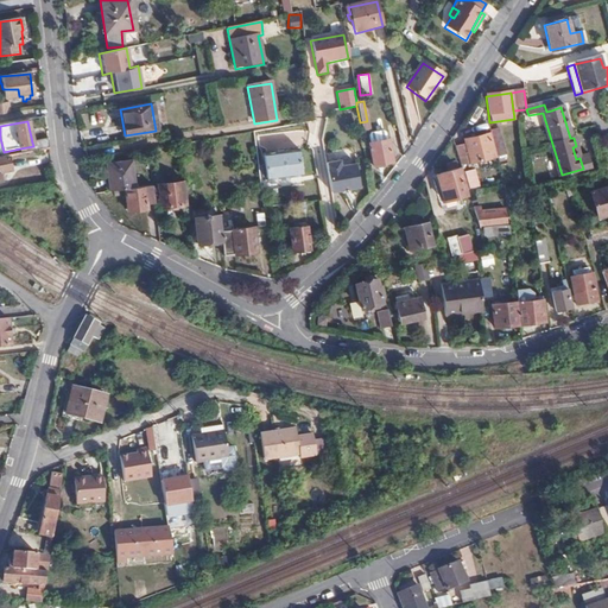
[(371,143),(369,143),(373,164),(391,160),(387,139),(386,139),(385,131),(381,128),(371,130),(368,133),(371,143)]
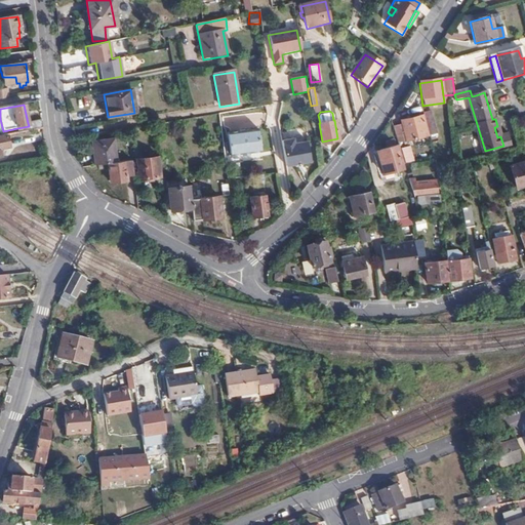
[(430,114),(422,115),(422,116),(425,123),(432,122),(430,114)]
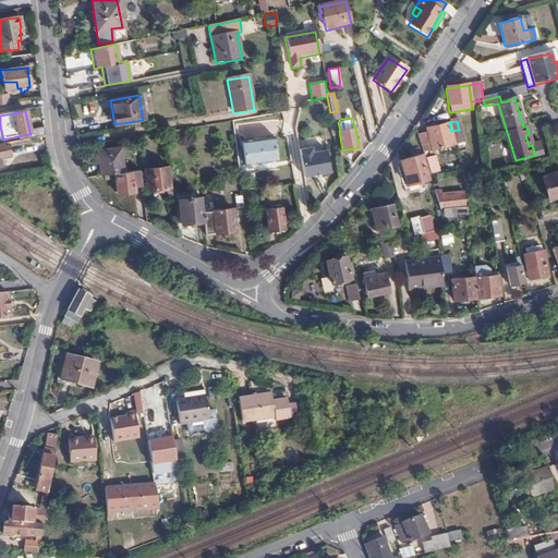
[(426,129),(427,133),(429,143),(424,144),(426,152),(455,146),(451,131),(449,123),(426,129)]
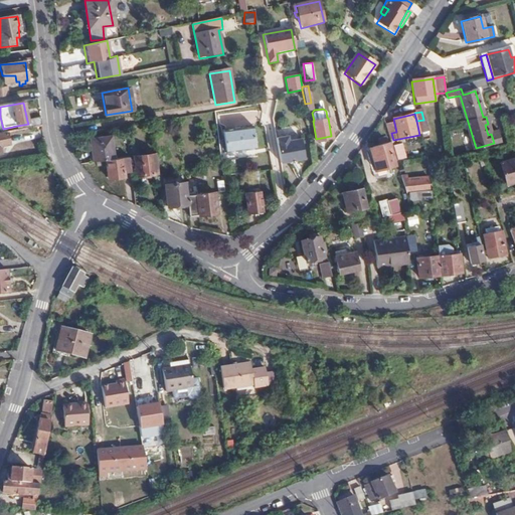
[(29,129),(41,126),(40,118),(27,121),(28,124),(29,129)]
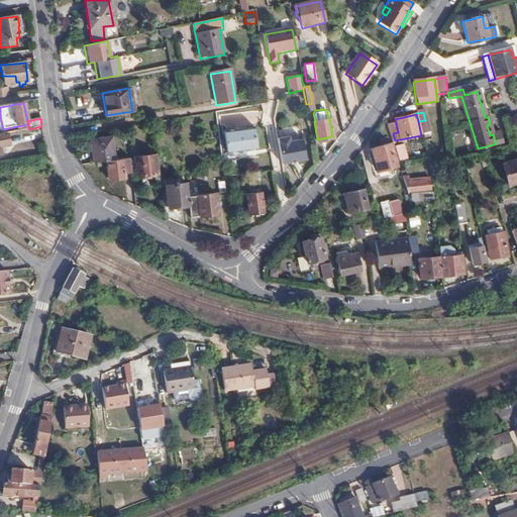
[(396,123),(387,126),(389,134),(393,133),(398,132),(396,123)]
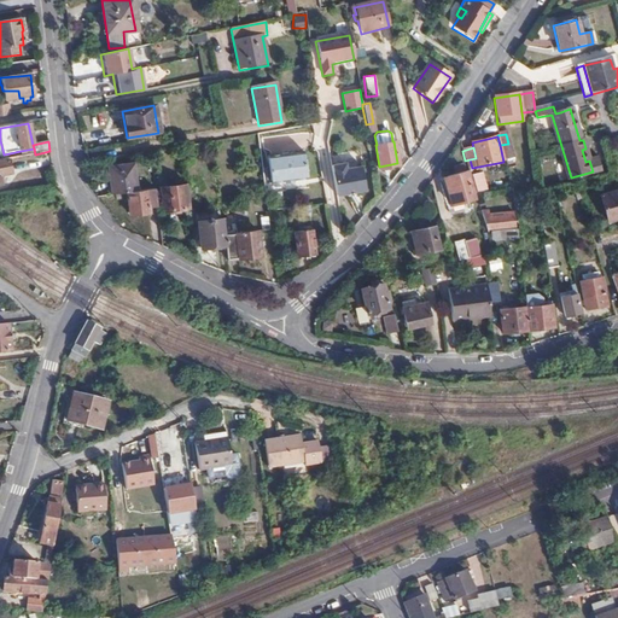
[(22,158),(35,155),(34,149),(21,151),(22,158)]
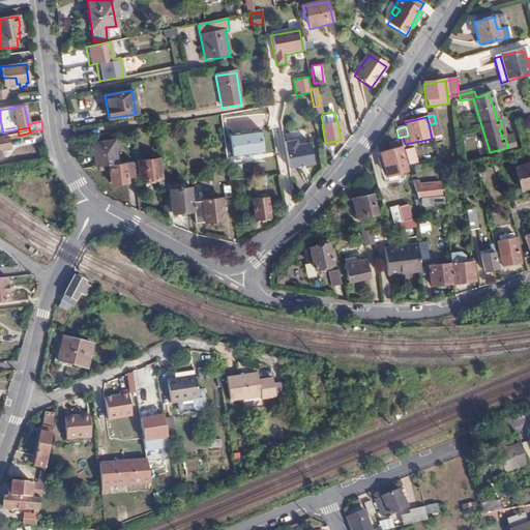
[(263,133),(232,136),(234,156),(266,152),(263,133)]
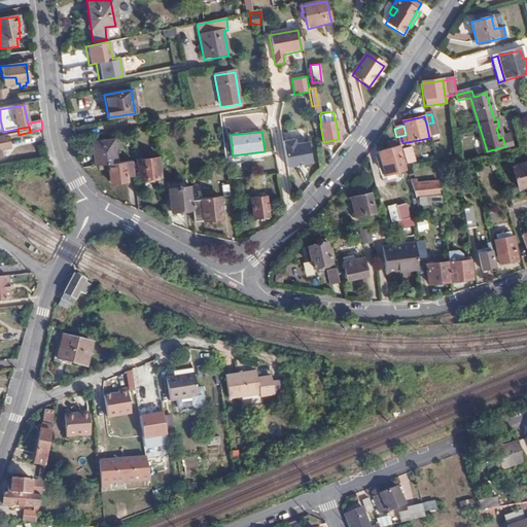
[(7,138),(0,139),(0,162),(2,162),(1,153),(10,151),(7,138)]
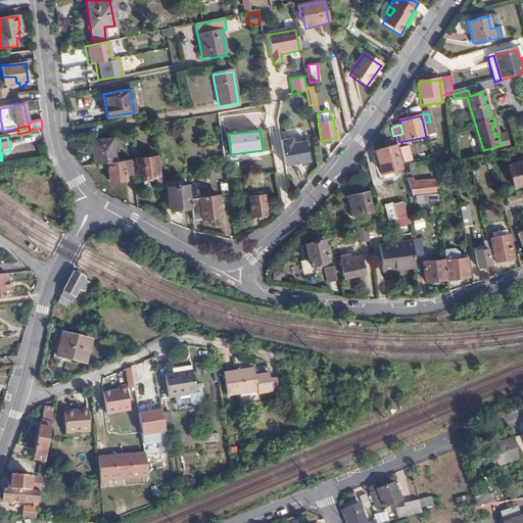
[(94,149),(96,165),(105,163),(115,162),(111,139),(91,141),(92,150),(94,149)]
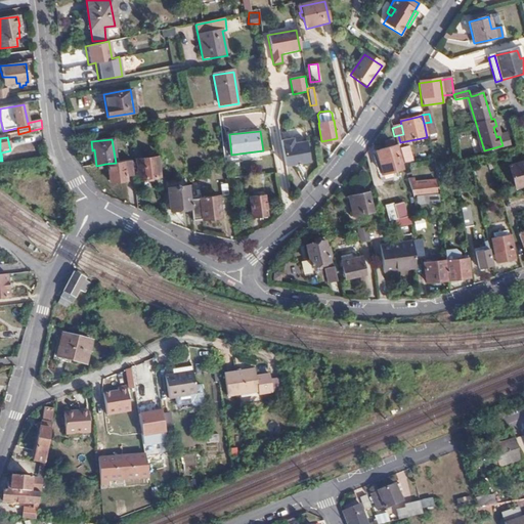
[(279,141),(284,166),(294,165),(299,164),(308,162),(305,141),(292,144),(292,141),(289,139),(279,141)]
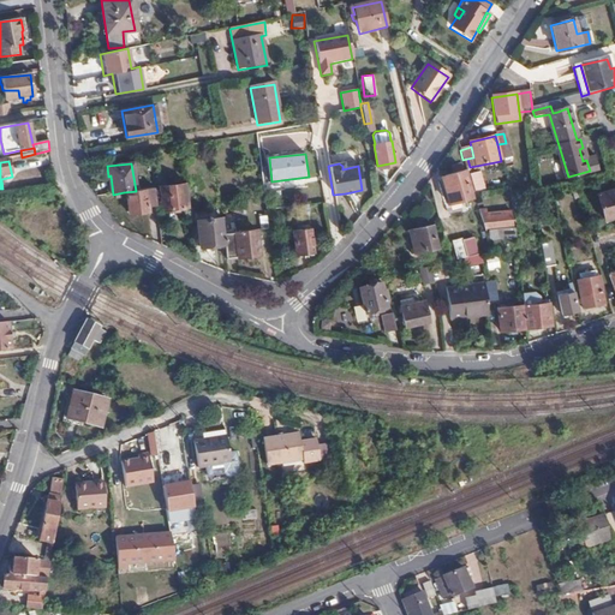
[(471,191),(466,171),(463,172),(461,165),(451,168),(452,175),(442,178),(447,197),(453,195),(454,199),(460,198),(459,193),(471,191)]
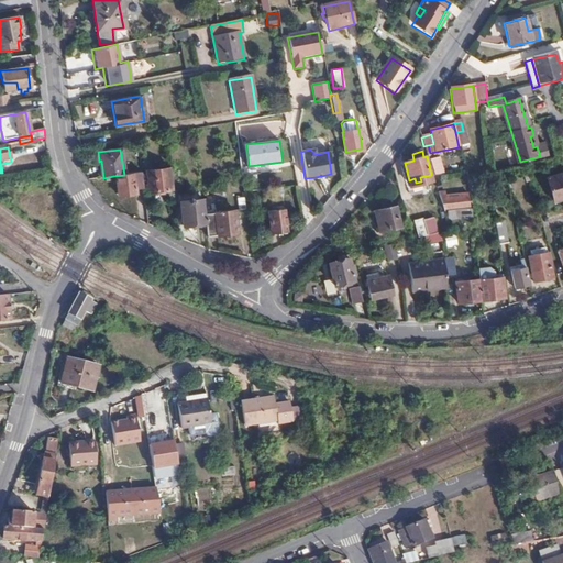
[(432,175),(443,174),(441,156),(430,157),(432,175)]
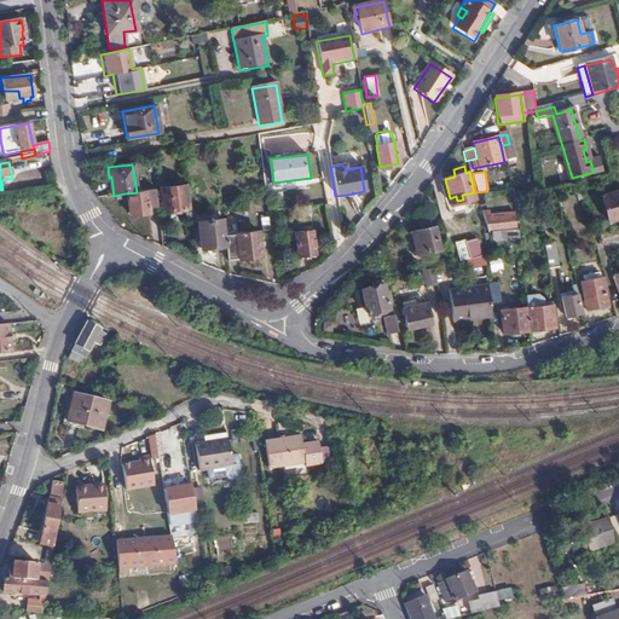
[(163,213),(189,210),(186,186),(160,189),(163,213)]
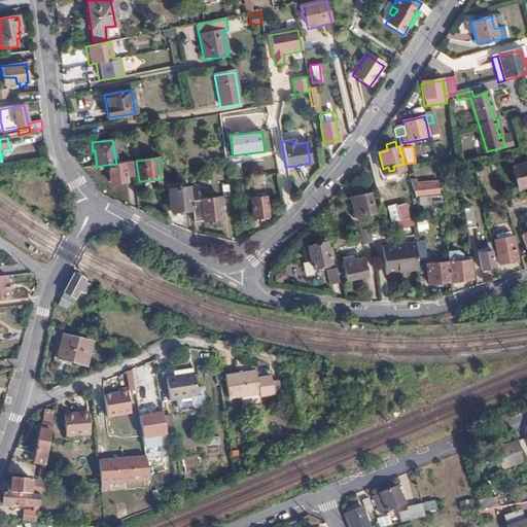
[(129,180),(134,179),(131,162),(123,163),(124,175),(129,175),(129,180)]
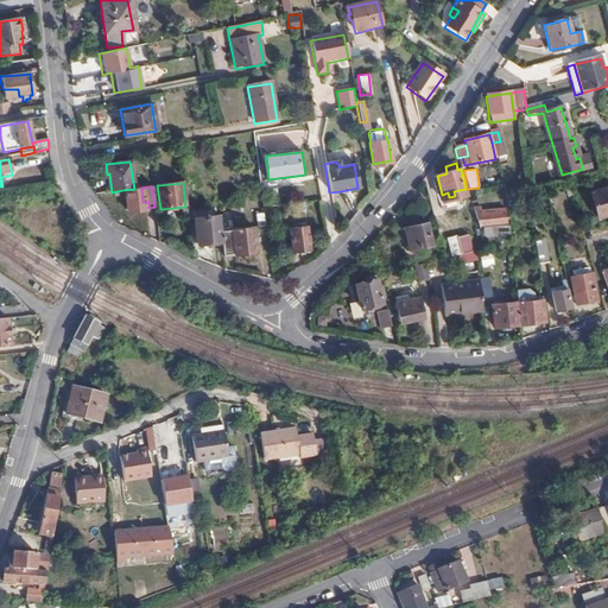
[(602,217),(607,215),(607,187),(594,191),(602,217)]
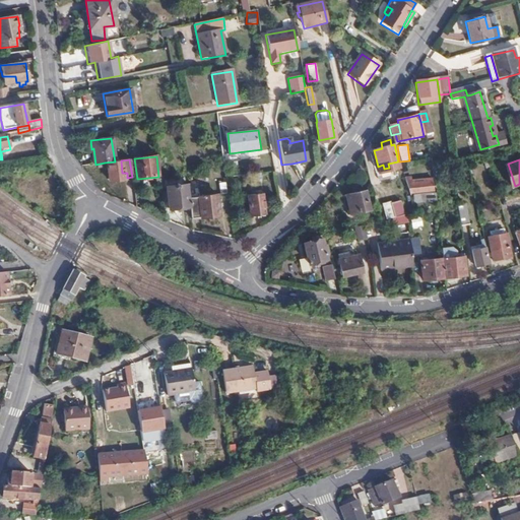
[(123,181),(122,173),(121,160),(115,161),(105,163),(108,183),(123,181)]
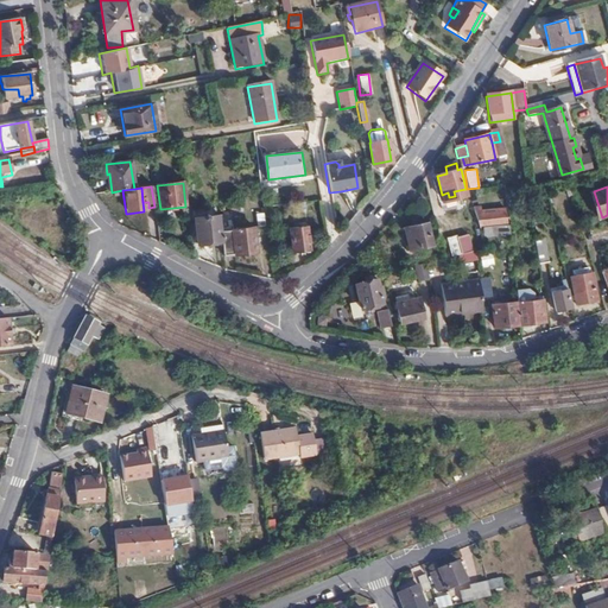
[(501,225),(500,209),(477,211),(477,226),(501,225)]
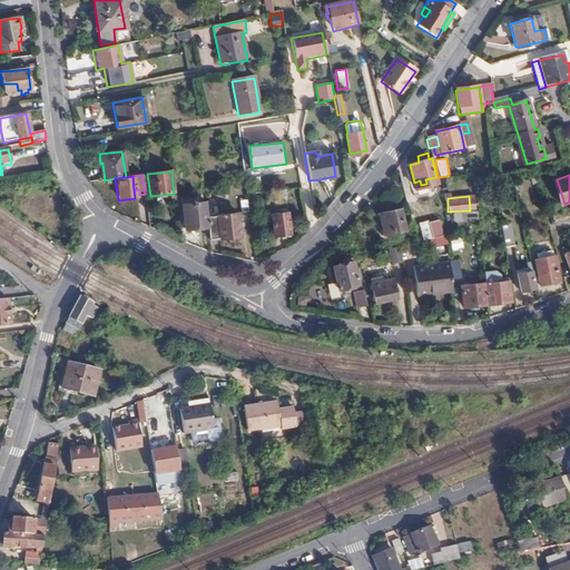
[(207,226),(206,217),(205,202),(180,204),(185,229),(207,226)]
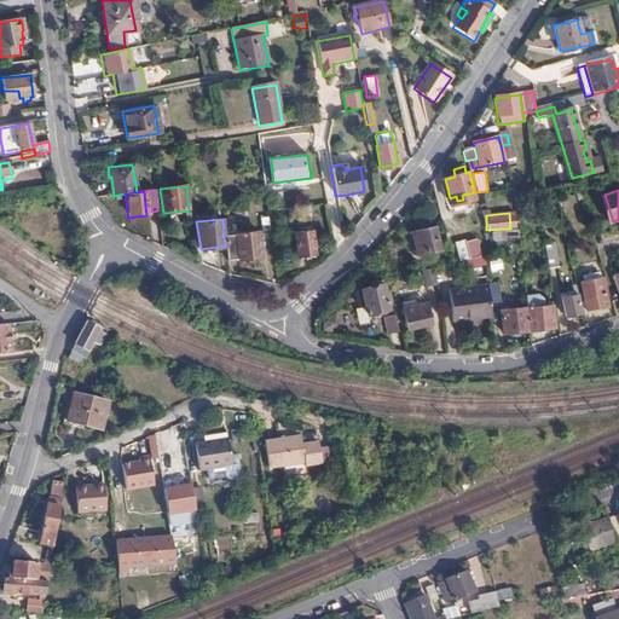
[(439,249),(434,226),(411,232),(417,254),(439,249)]
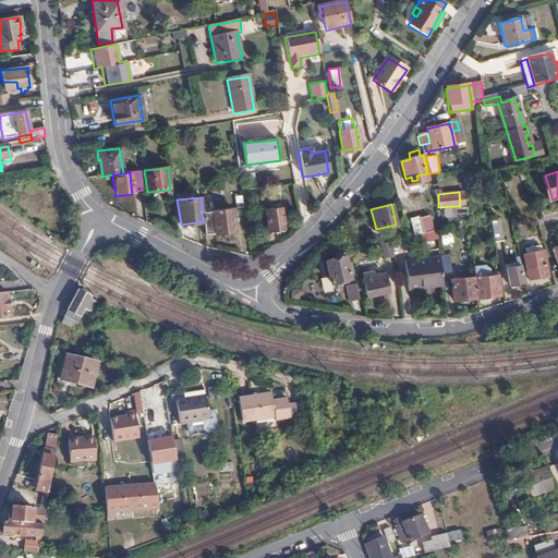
[(267,231),(283,230),(280,208),(265,210),(267,231)]
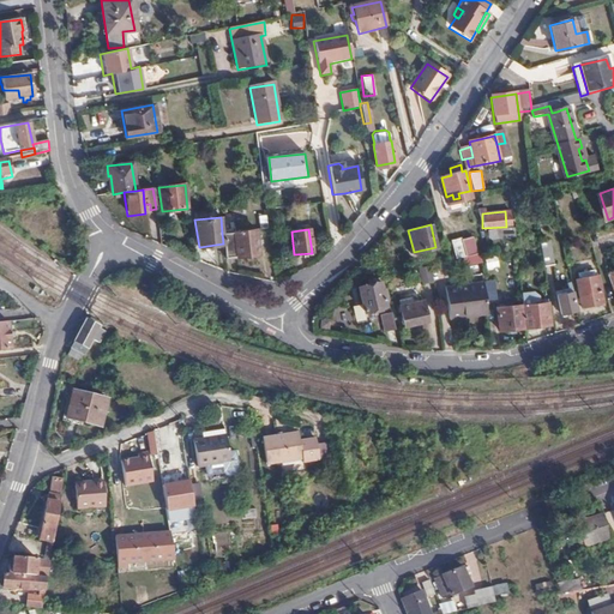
[(223,244),(226,259),(258,256),(254,232),(222,234),(223,244)]
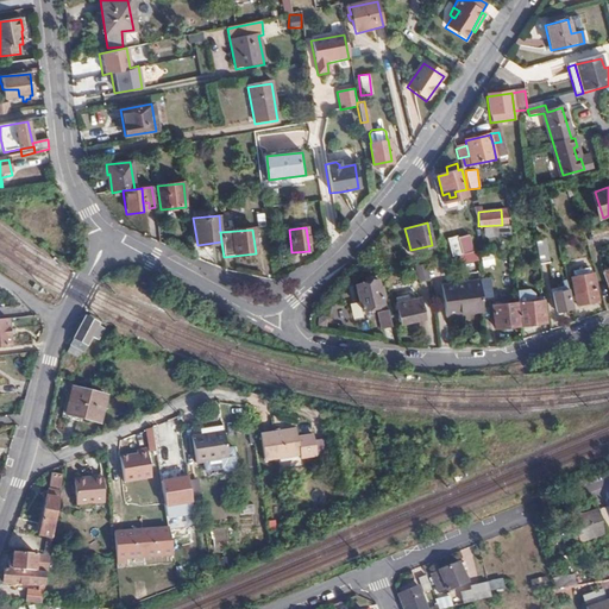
[(459,245),(462,255),(473,252),(471,243),(459,245)]
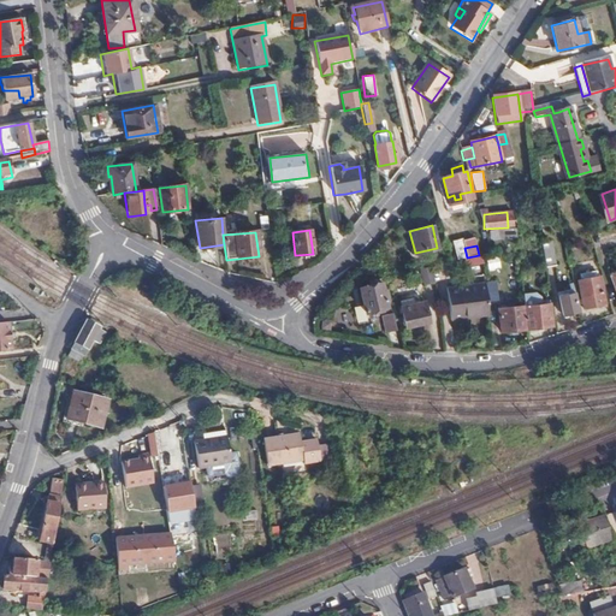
[(545,249),(549,273),(558,273),(555,249),(545,249)]
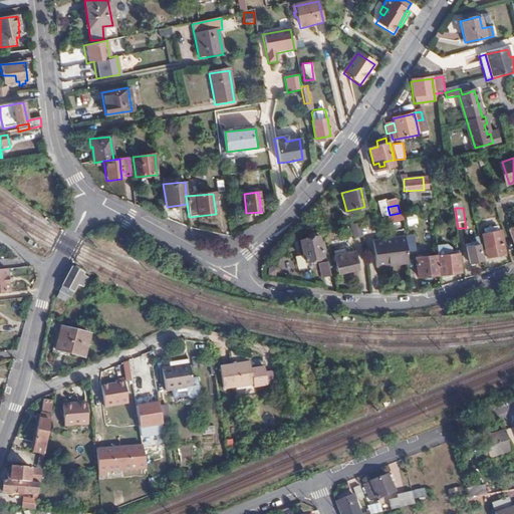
[(390,215),(388,216),(390,222),(401,220),(400,213),(390,215)]
